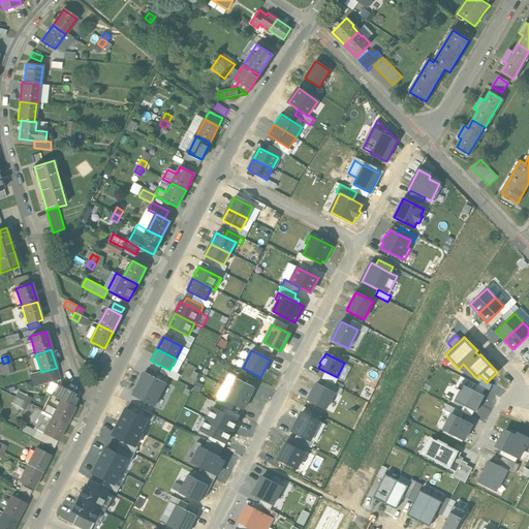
[(9,362),(3,364),(5,371),(11,369),(9,362)]
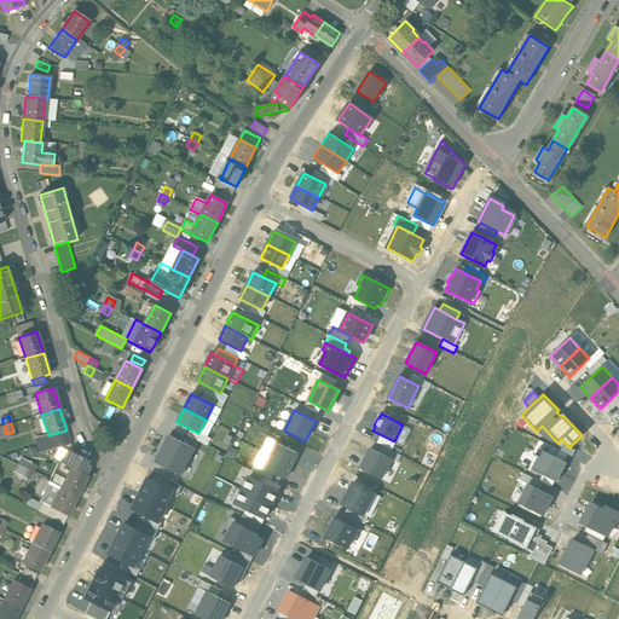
[(67,431),(48,435),(50,443),(55,441),(68,437),(67,431)]
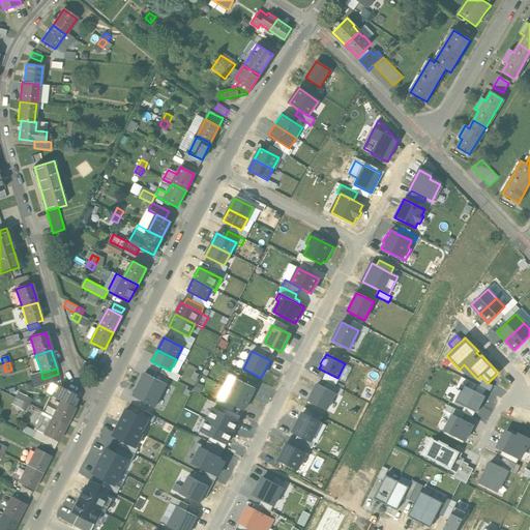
[(167,384),(145,373),(139,384),(160,395),(167,384)]
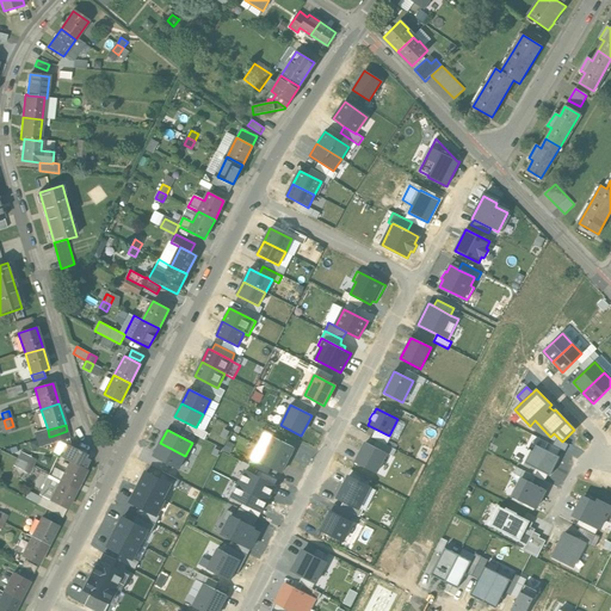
[(67,431),(54,436),(56,442),(69,438),(67,431)]
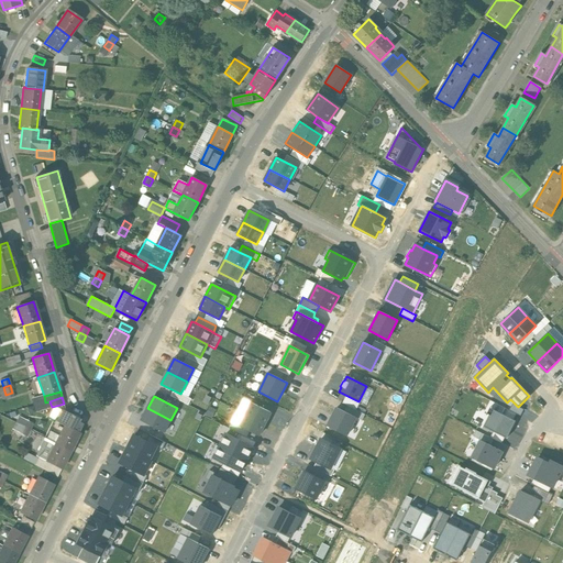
[(271,412),(251,403),(245,415),(265,424),(271,412)]
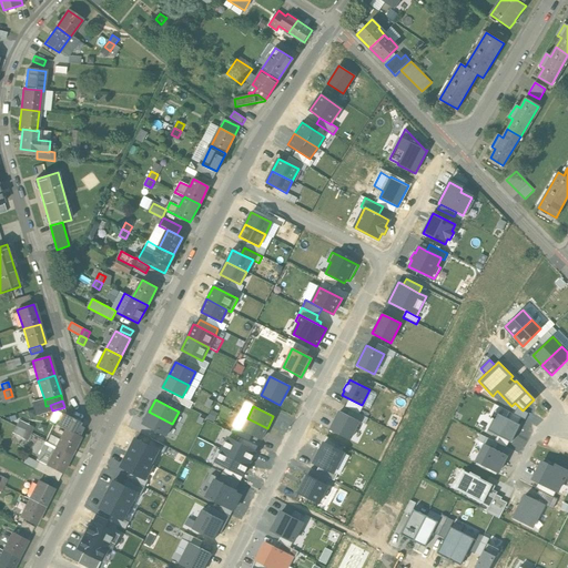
[(529,414),(523,411),(519,407),(517,409),(514,414),(526,421),(529,414)]
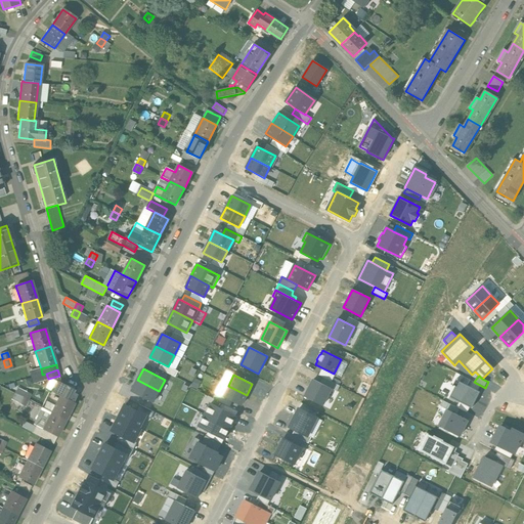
[(159,391),(137,380),(131,392),(154,402),(159,391)]
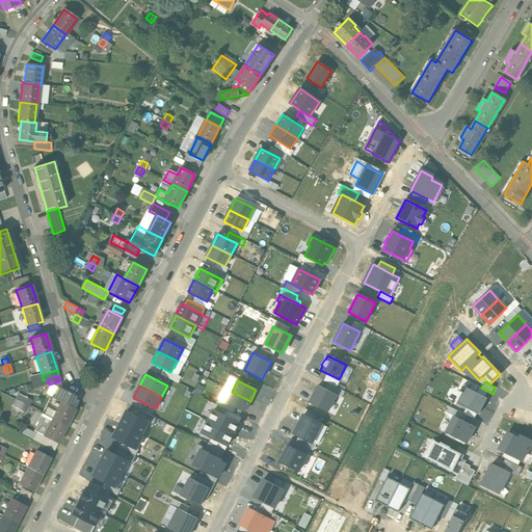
[(309,403),(327,413),(336,395),(318,386),(309,403)]
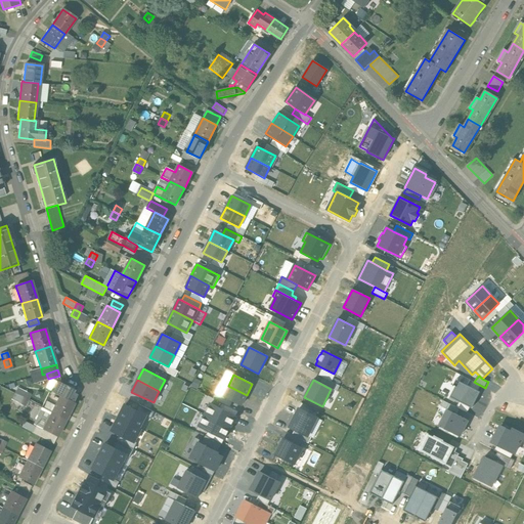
[(480,392),(455,380),(452,385),(455,386),(449,397),(471,408),(480,392)]
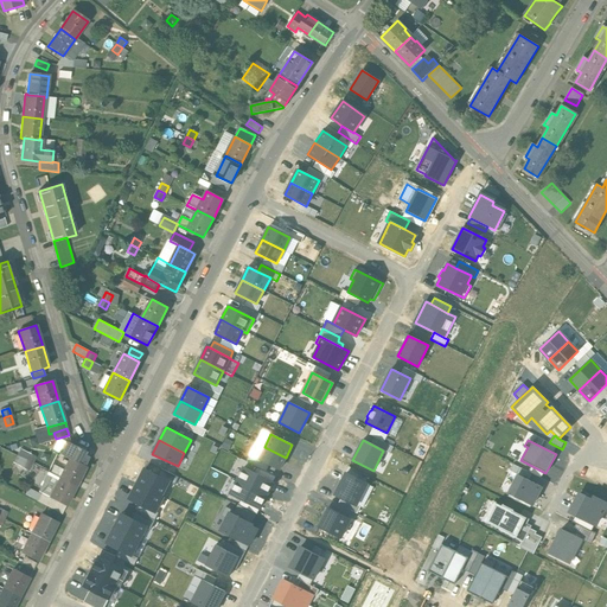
[(85,452),(68,442),(61,454),(69,459),(83,466),(88,458),(83,454),(85,452)]
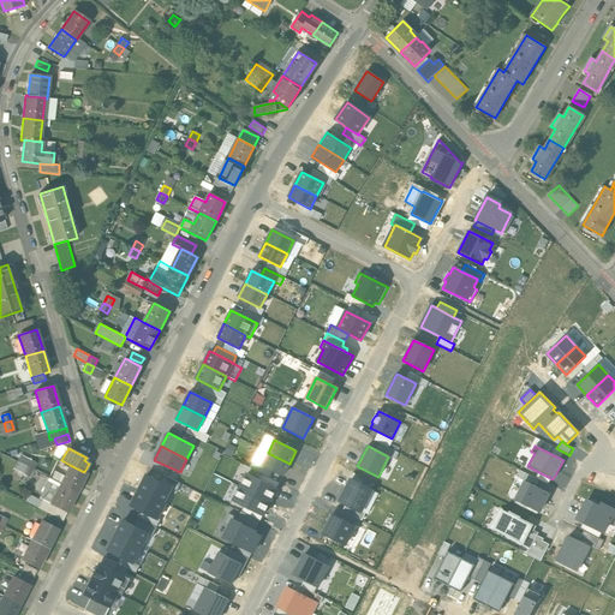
[(290,464),(268,453),(261,465),(282,476),(290,464)]
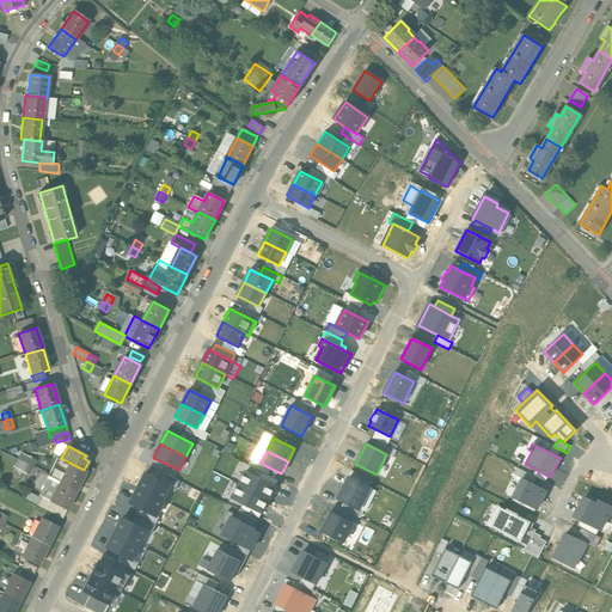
[(36,461),(29,457),(25,464),(32,467),(36,461)]
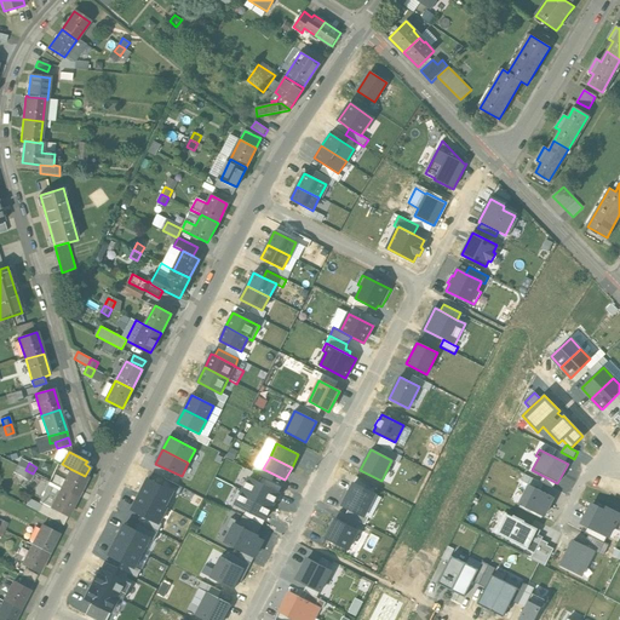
[(70,469),(61,488),(78,497),(87,477),(85,476),(70,469)]
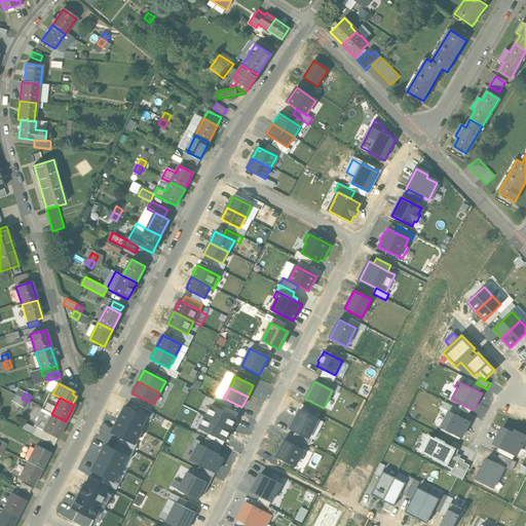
[(28,402),(22,399),(19,405),(25,408),(28,402)]
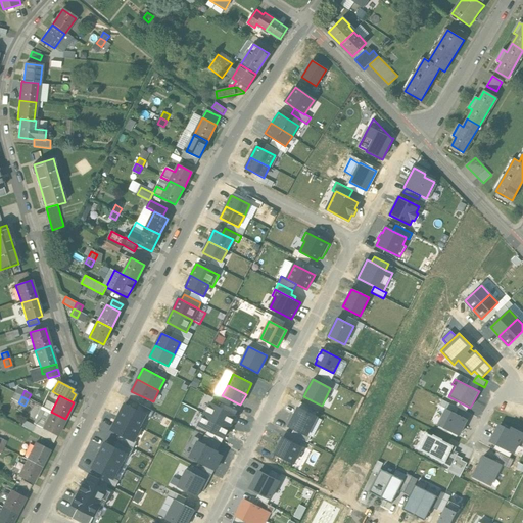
[(139,403),(136,410),(145,415),(145,416),(150,418),(154,412),(139,403)]
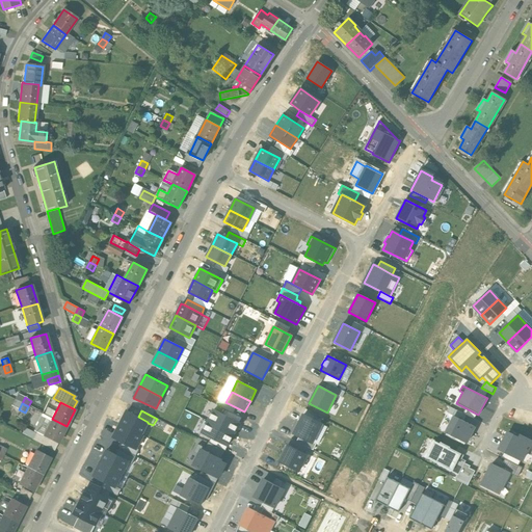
[(239,423),(213,410),(208,421),(234,434),(239,423)]
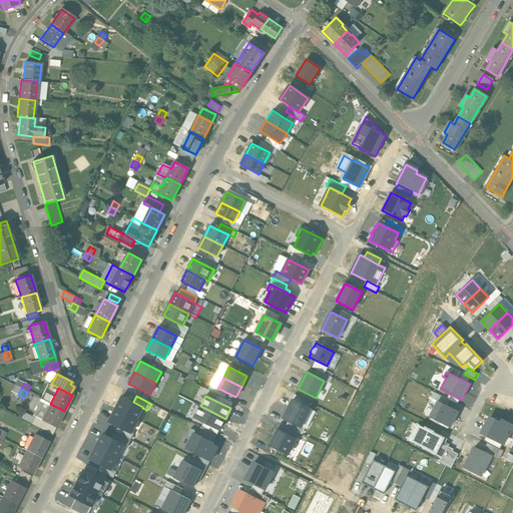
[(115,409),(137,421),(138,420),(136,419),(142,408),(142,407),(133,402),(122,397),(115,409)]
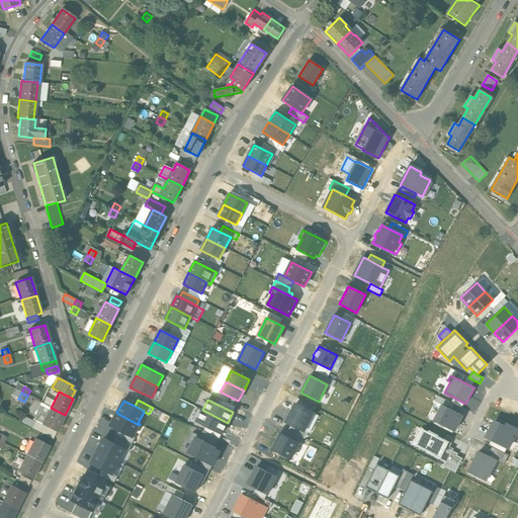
[(294,404),(285,422),(291,425),(304,431),(313,413),(294,404)]
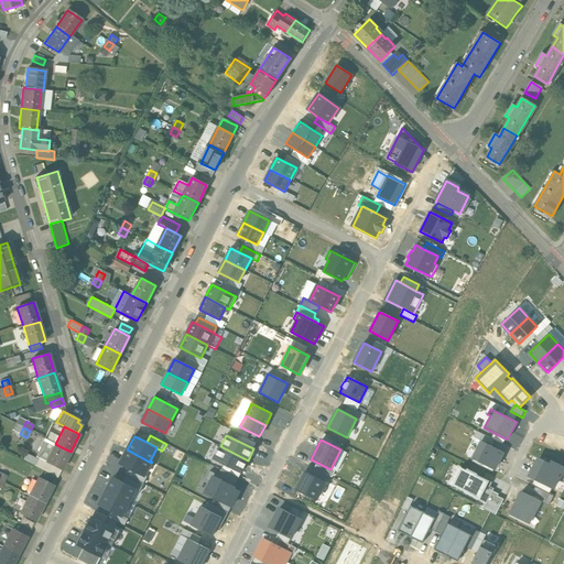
[(502,453),(481,442),(473,458),(494,470),(502,453)]
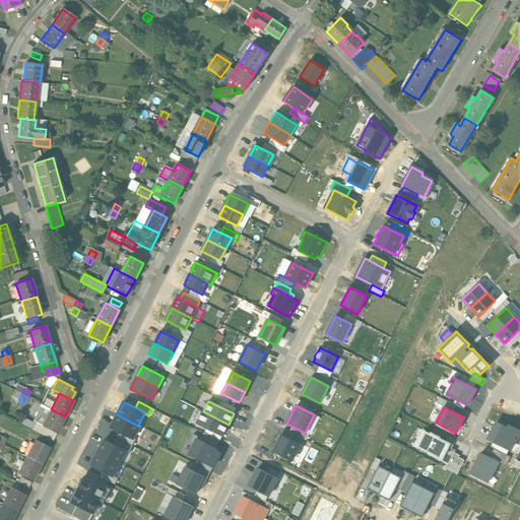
[(65,416),(51,409),(43,426),(57,433),(65,416)]
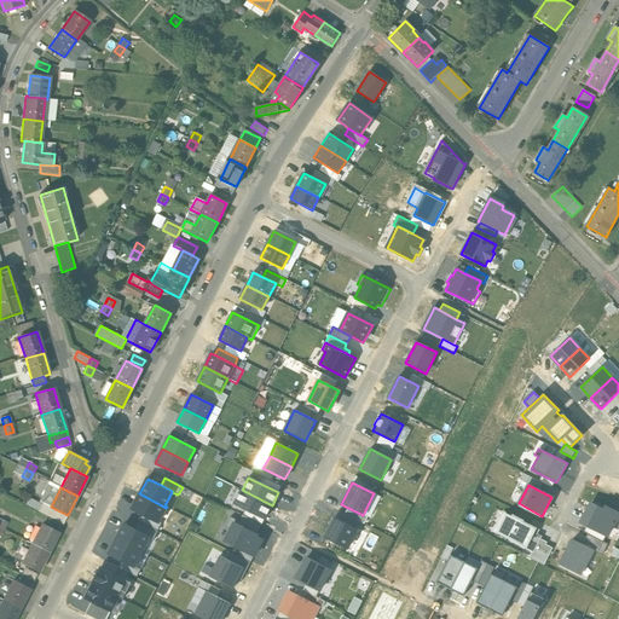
[(272,505),(242,490),(235,503),(265,519),(272,505)]
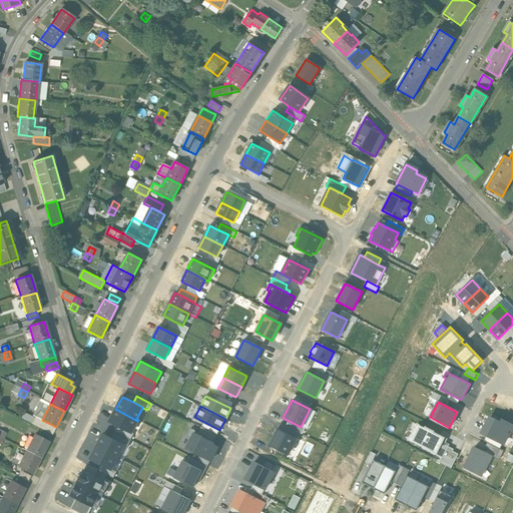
[(137,421),(115,409),(109,421),(118,427),(131,433),(132,432),(137,421)]
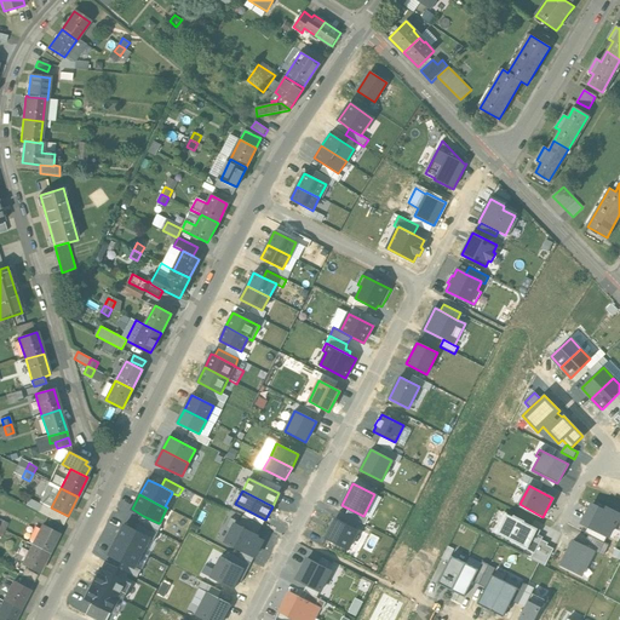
[(363,516),(349,509),(345,515),(359,522),(365,524),(368,517),(371,518),(382,498),(374,494),(363,516)]
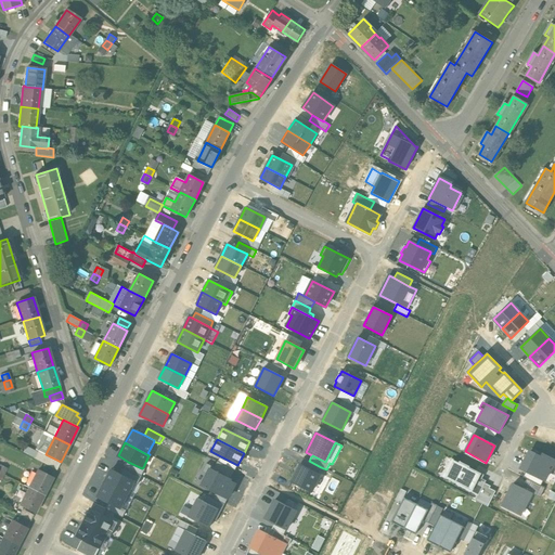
[(27,447),(25,451),(35,455),(37,451),(27,447)]
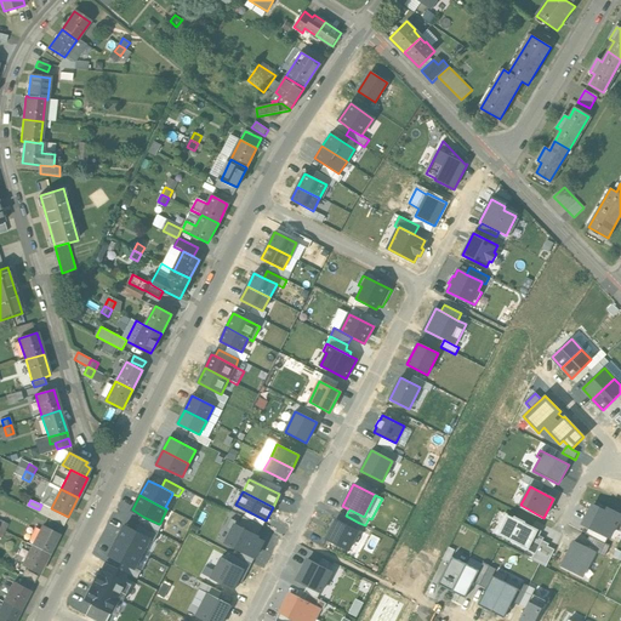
[(605,512),(593,506),(590,512),(590,511),(582,524),(609,537),(614,527),(615,528),(620,516),(620,514),(614,512),(613,512),(607,510),(605,512)]
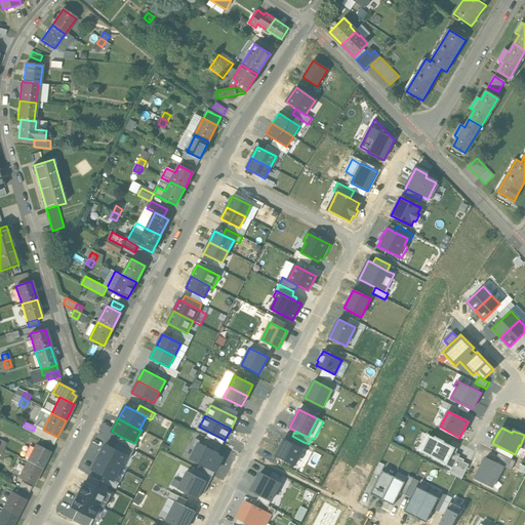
[(287,434),(283,440),(300,448),(304,442),(292,436),(287,434)]
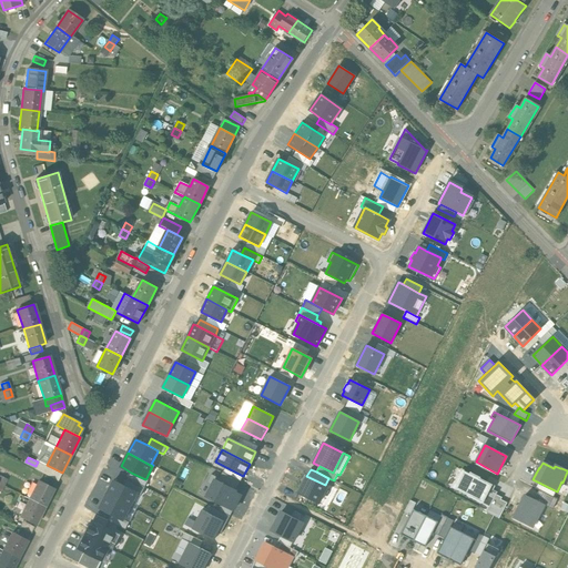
[(469,474),(464,470),(455,488),(467,495),(466,496),(476,501),(476,500),(488,506),(489,506),(495,495),(496,493),(489,489),(492,485),(479,478),(479,477),(469,473),(469,474)]
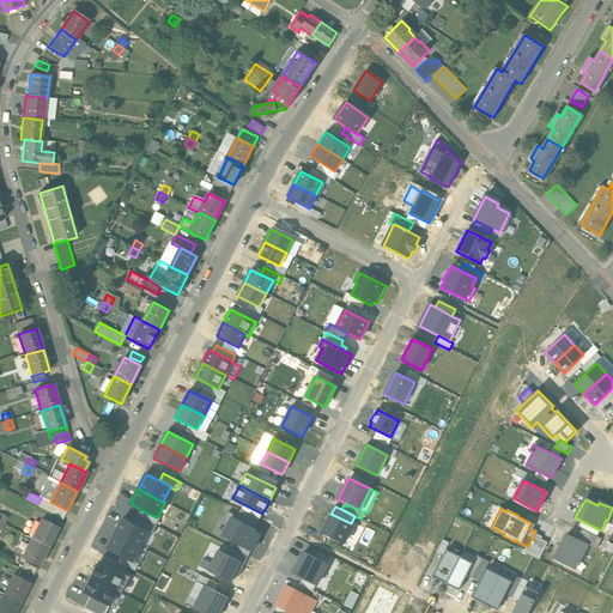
[(157,517),(141,510),(138,517),(157,527),(161,519),(158,516),(157,517)]
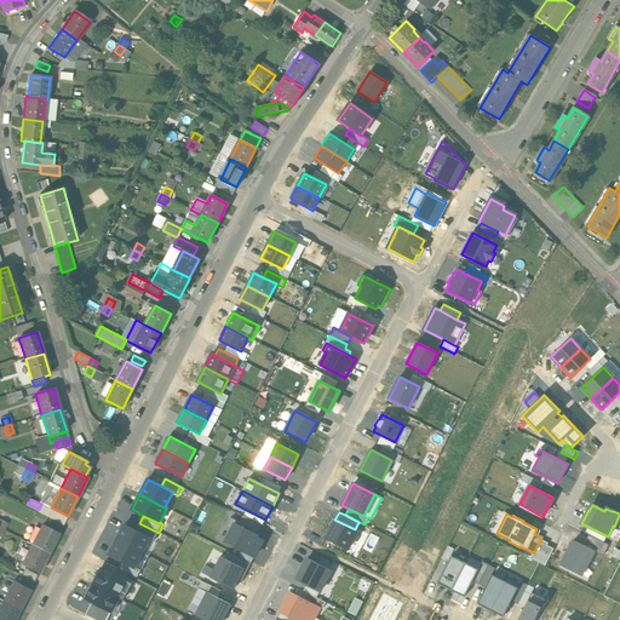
[(241,528),(257,535),(262,526),(242,516),(240,522),(244,524),(241,528)]
